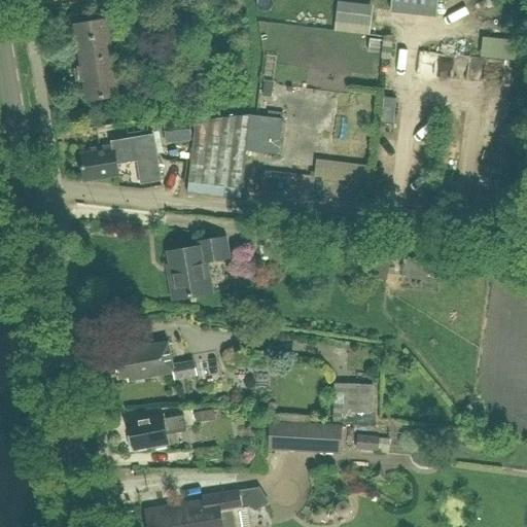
[(393,0),(392,13),(438,18),(440,0),(393,0)]
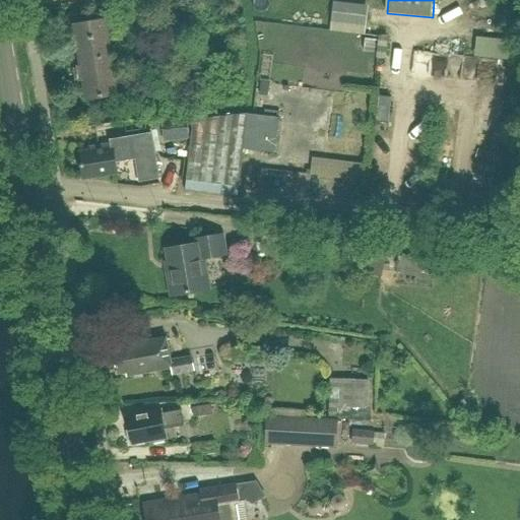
[(368,6),(333,2),(331,22),(366,26),(368,6)]
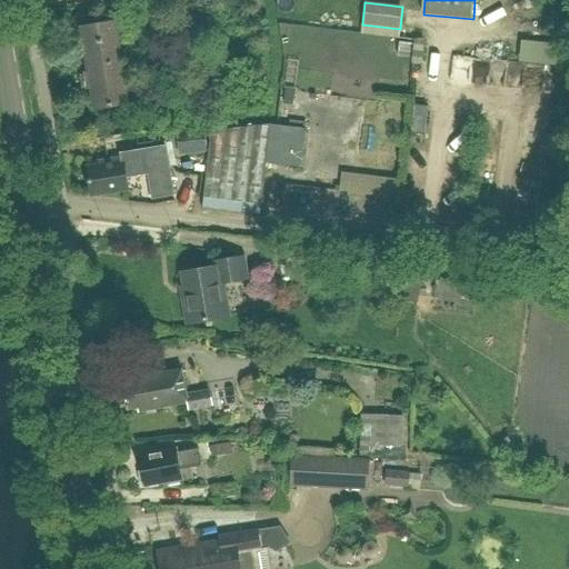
[(89,89),(92,88),(97,110),(129,105),(115,23),(82,30),(90,75),(86,76),(89,89)]
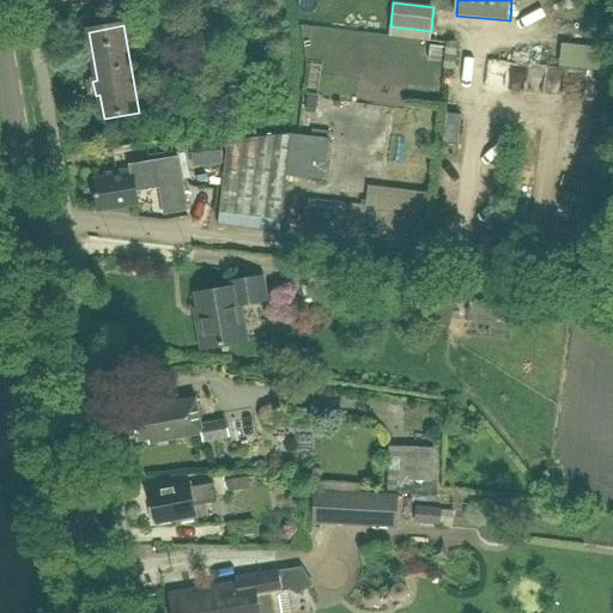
[(430,44),(429,60),(441,61),(443,46),(430,44)]
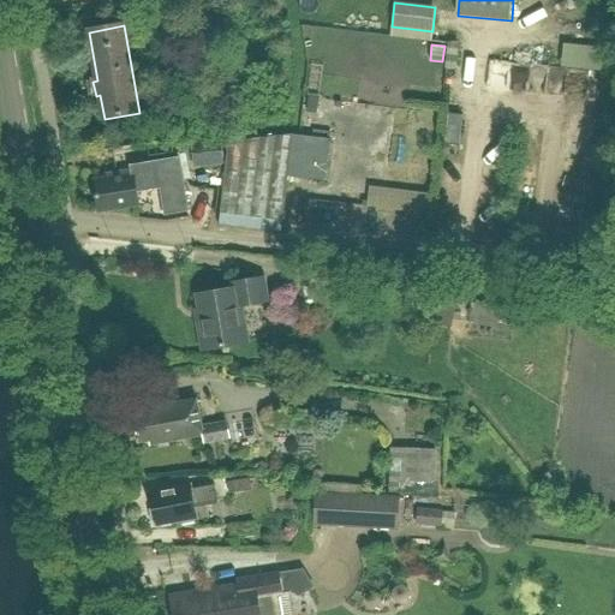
[(308,100),(306,114),(317,115),(318,101),(308,100)]
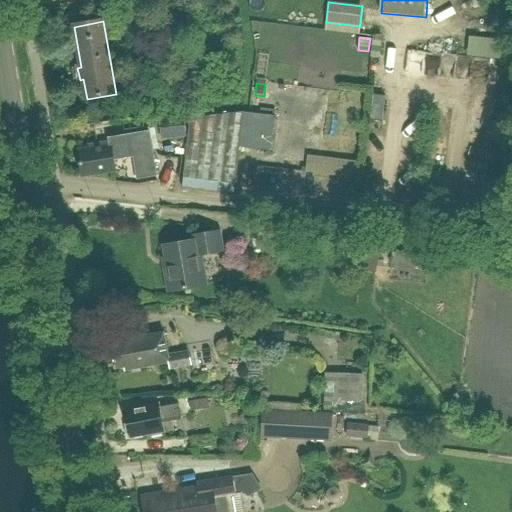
[(183,178),(235,185),(244,112),(191,118),(183,178)]
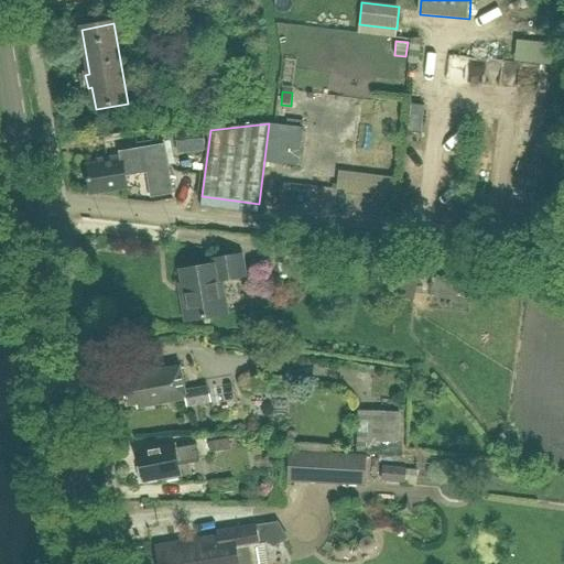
[(206,151),(204,127),(175,130),(179,154),(206,151)]
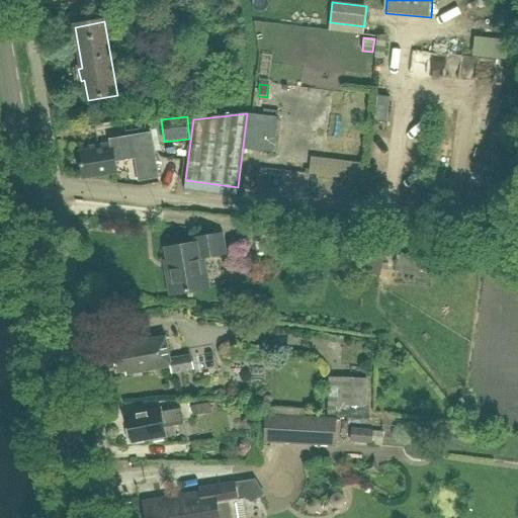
[(110,141),(111,145),(89,148),(90,151),(79,153),(83,179),(117,174),(115,162),(136,159),(139,181),(159,178),(152,134),(110,141)]
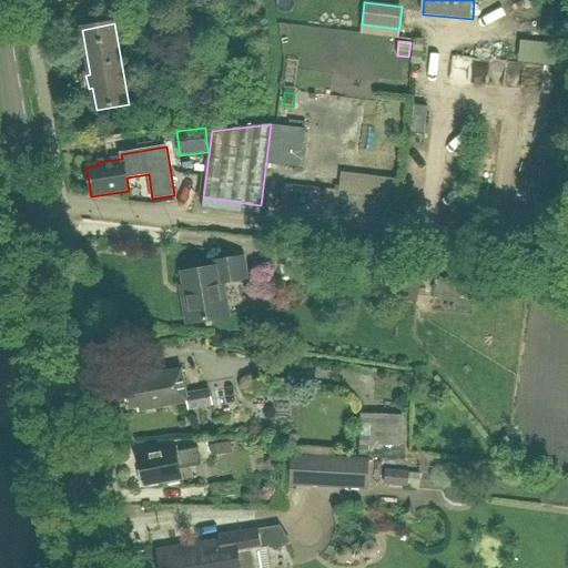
[(227,308),(222,277),(246,273),(243,251),(212,256),(213,262),(182,267),(185,291),(182,292),(186,317),(206,314),(206,313),(227,308)]
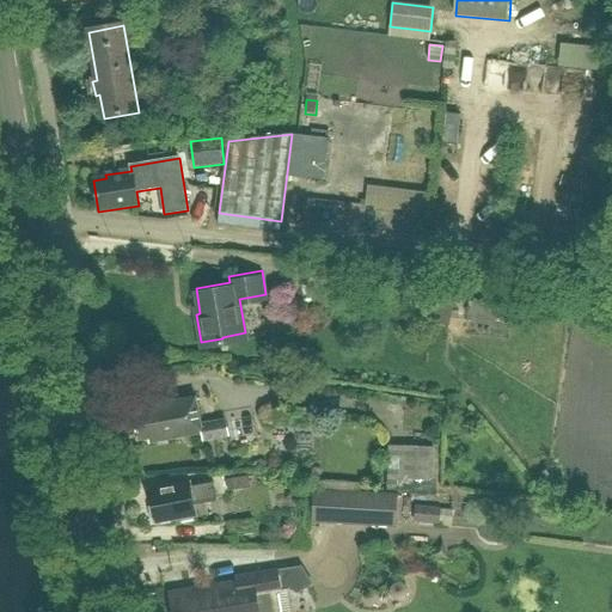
[(201,426),(196,399),(157,407),(158,410),(133,414),(138,442),(148,441),(150,445),(158,442),(159,446),(167,445),(167,441),(202,435),(203,442),(227,438),(224,421),(201,426)]
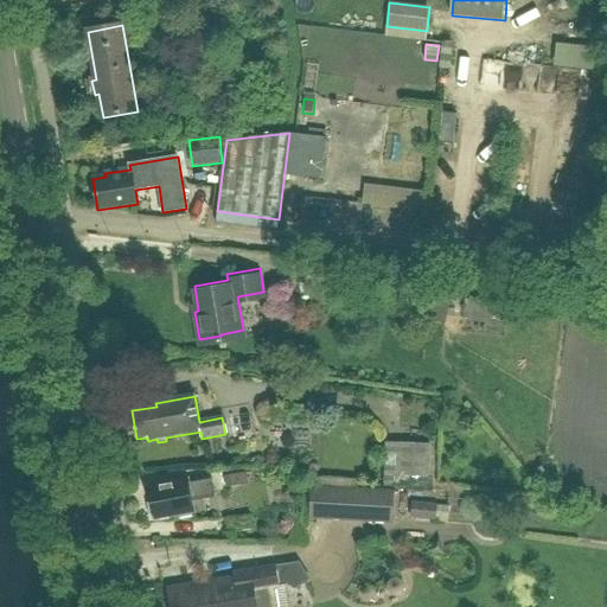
[(430,489),(432,445),(396,443),(385,442),(383,486),(394,487),(430,489)]
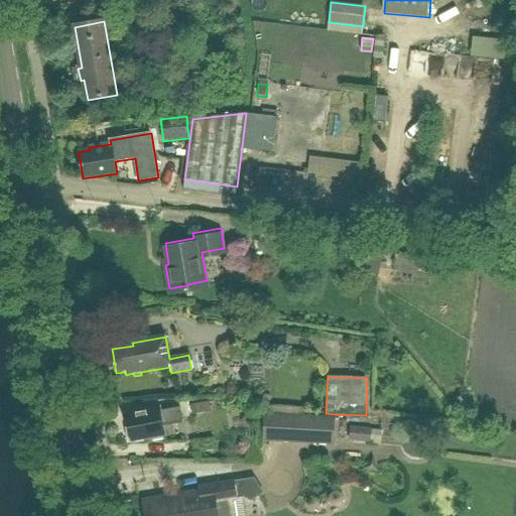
[(211,402),(191,405),(194,413),(212,411),(211,402)]
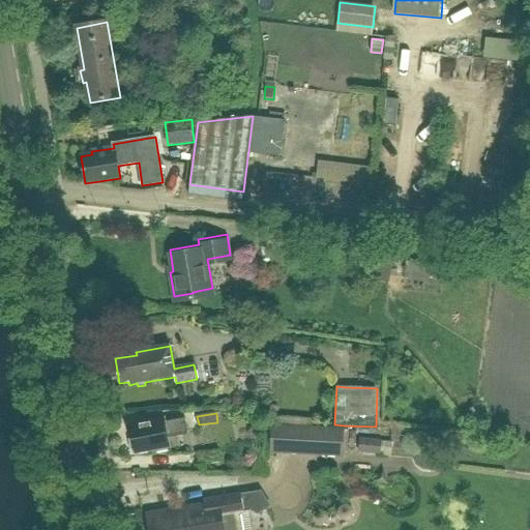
[(272,417),(271,449),(271,452),(311,455),(311,454),(344,455),(345,430),(312,428),(313,419),(272,417)]
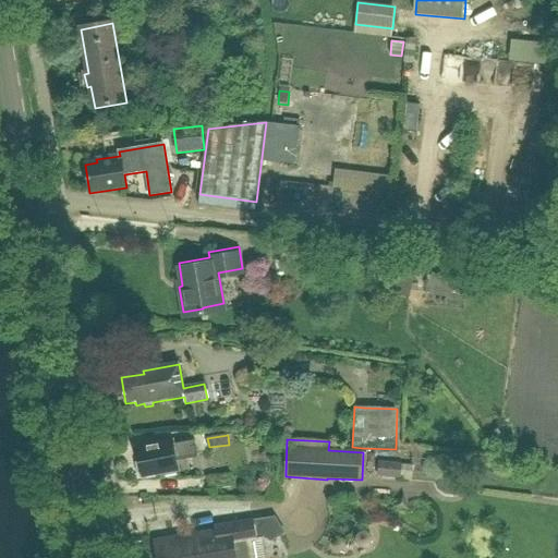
[(172,443),(137,449),(143,477),(177,471),(176,462),(197,458),(194,440),(172,445),(172,443)]
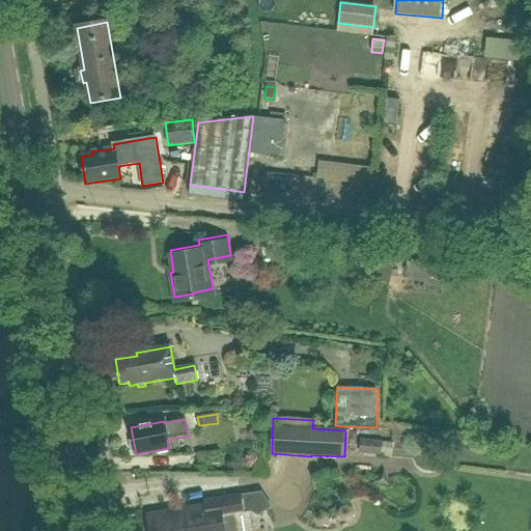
[(384,441),(362,439),(361,453),(383,455),(384,441)]
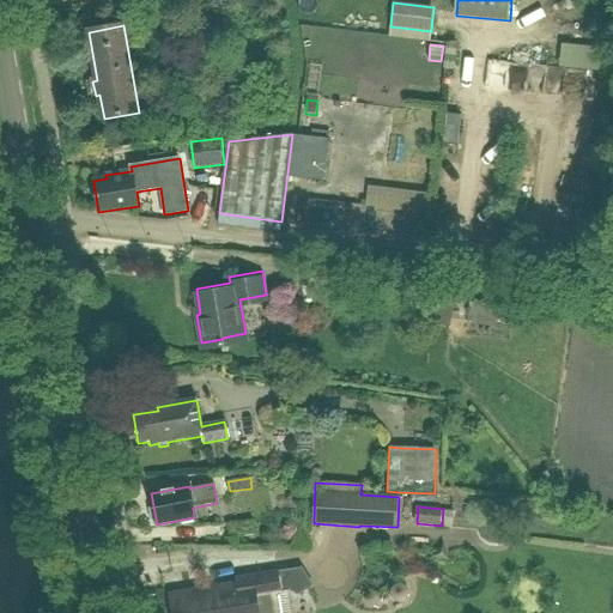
[(237,584),(170,595),(173,612),(278,612),(275,594),(279,594),(275,572),(236,578),(237,584)]
